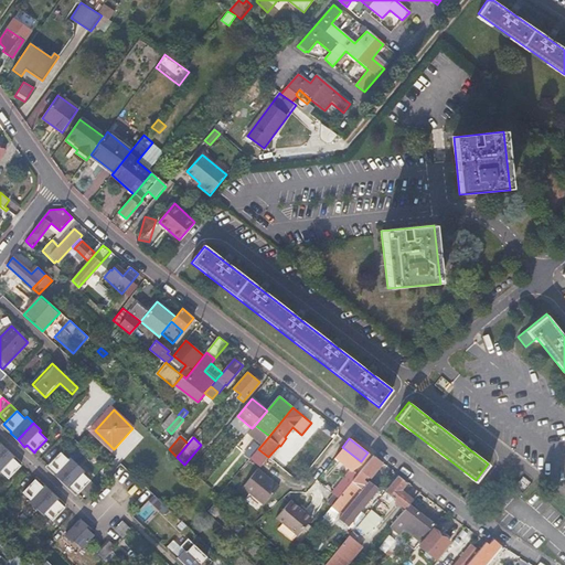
[(53,446),(46,439),(35,450),(42,457),(53,446)]
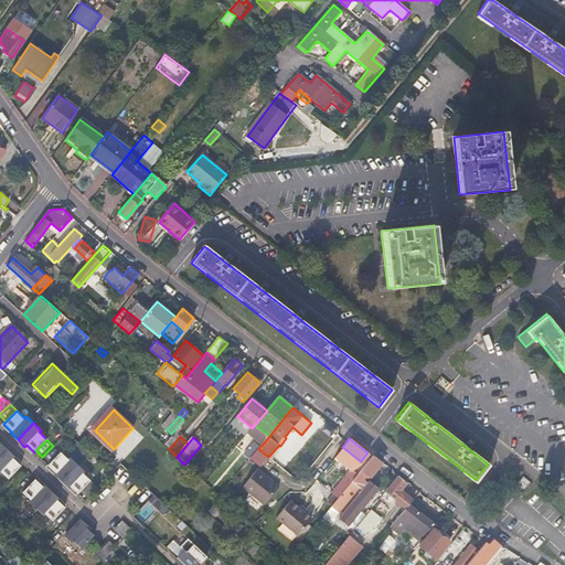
[(50,464),(60,452),(53,446),(42,457),(50,464)]
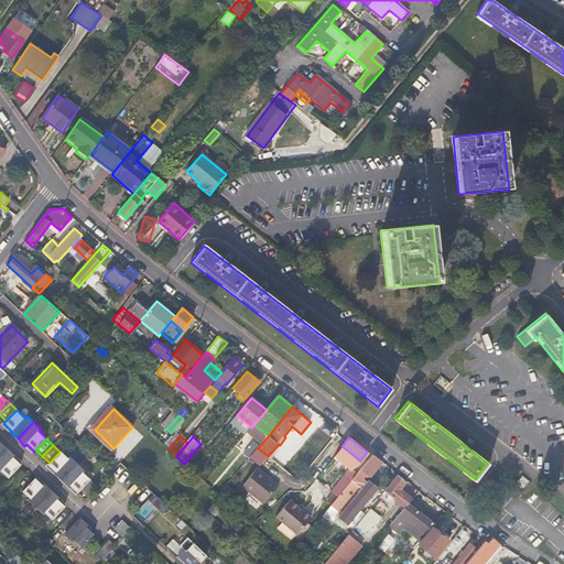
[(261,465),(268,456),(258,448),(251,457),(261,465)]
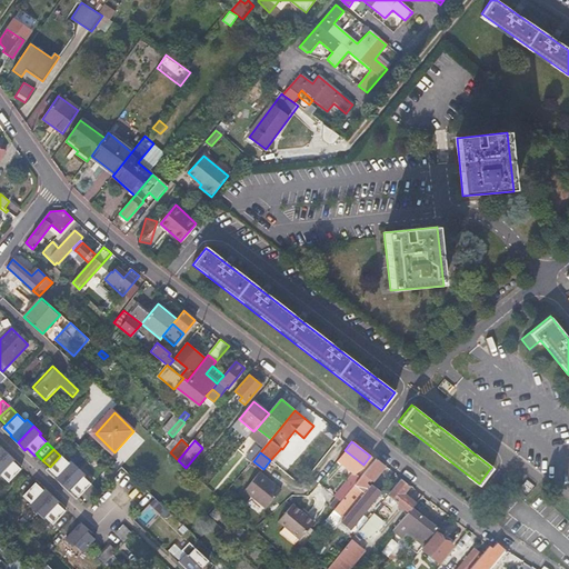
[(15,460),(11,457),(8,453),(0,460),(0,476),(7,483),(18,472),(20,469),(12,461),(15,460)]
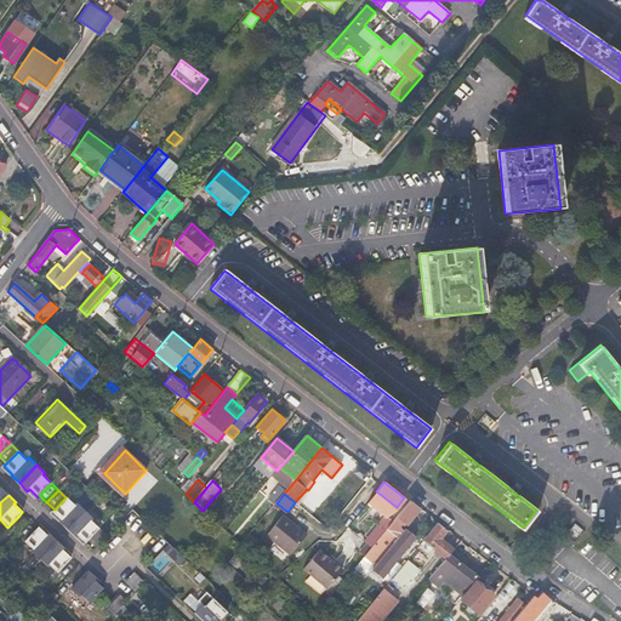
[(52,512),(61,520),(58,522),(67,530),(85,512),(77,503),(75,506),(66,497),(55,510),(52,512)]
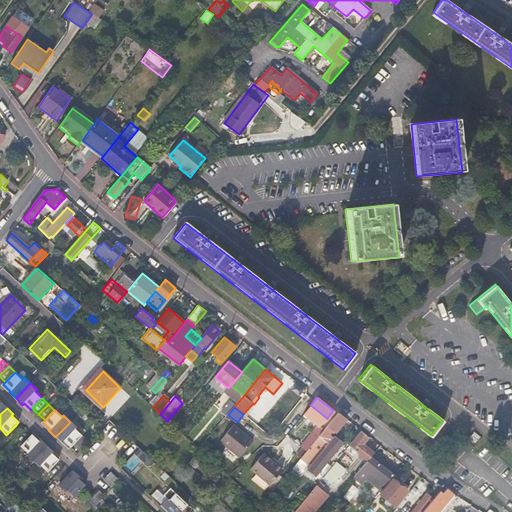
[(311,444),(301,456),(307,461),(325,441),(327,443),(333,436),(329,432),(332,429),(335,431),(346,417),(338,410),(326,425),(318,435),(311,444)]
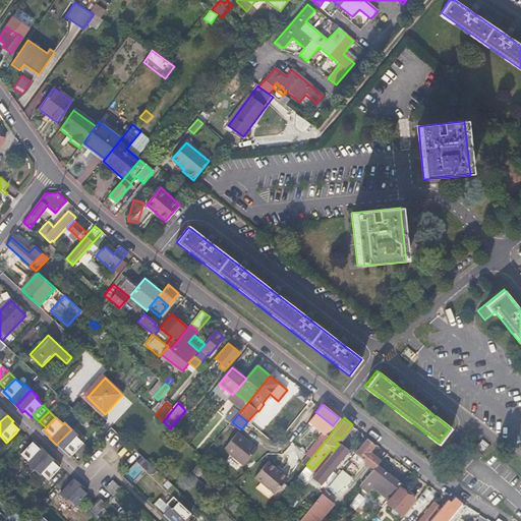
[(77,436),(71,429),(56,445),(60,449),(62,447),(64,450),(71,457),(73,455),(83,444),(76,438),(77,436)]
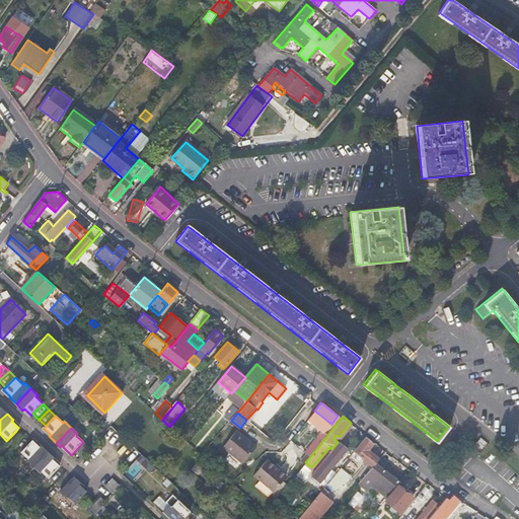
[(322,441),(330,431),(328,429),(326,431),(324,429),(317,437),(322,441)]
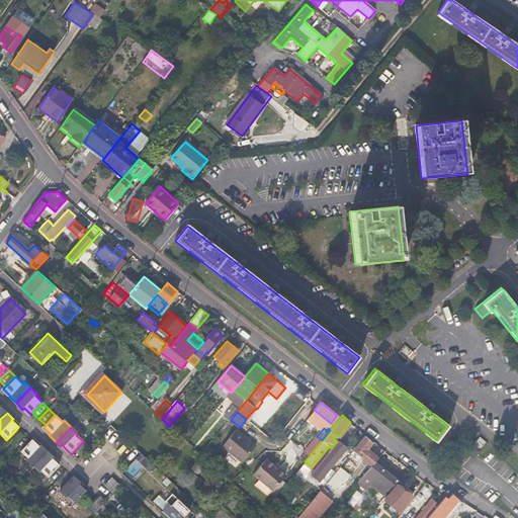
[(23,436),(16,430),(6,440),(13,446),(23,436)]
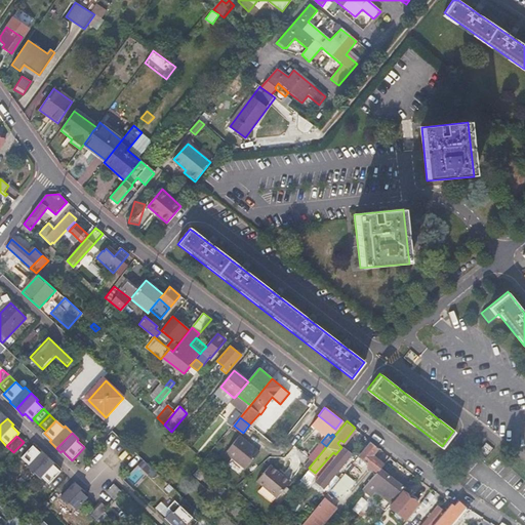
[(247,469),(261,456),(259,455),(261,453),(242,437),(229,453),(247,469)]
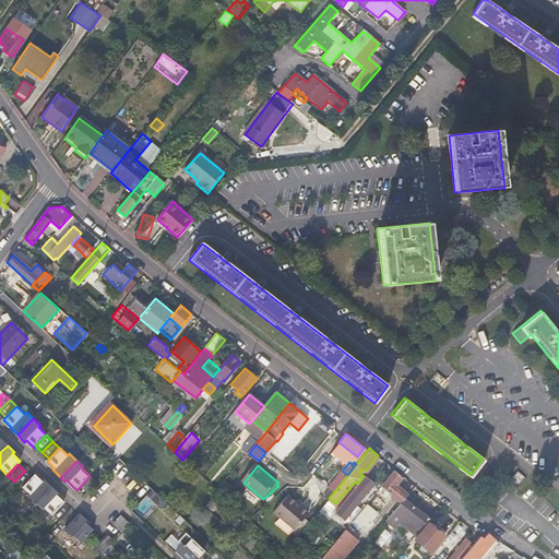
[(402,476),(394,470),(381,485),(401,502),(408,494),(396,483),(402,476)]
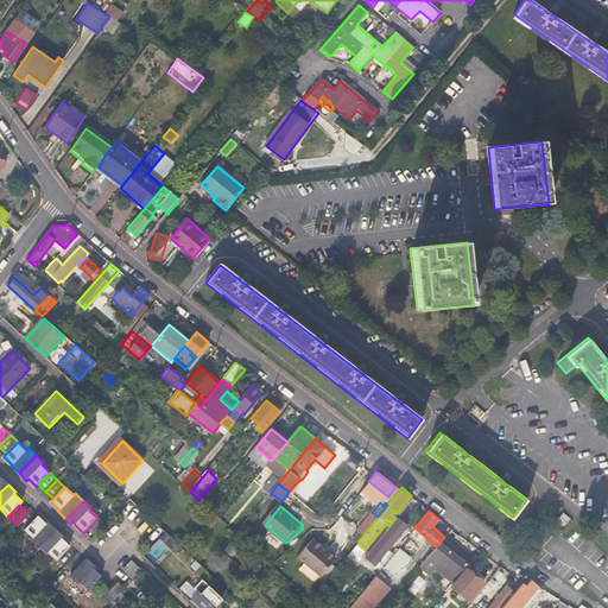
[(35,518),(27,512),(16,524),(23,531),(35,518)]
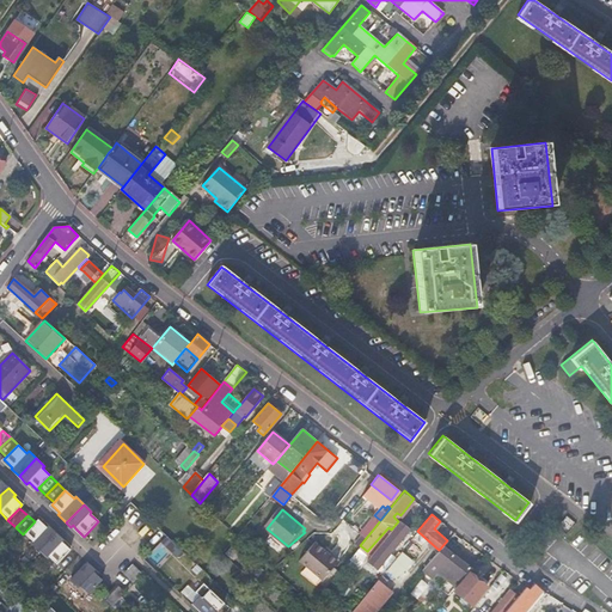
[(366,526),(372,531),(380,520),(374,515),(366,526)]
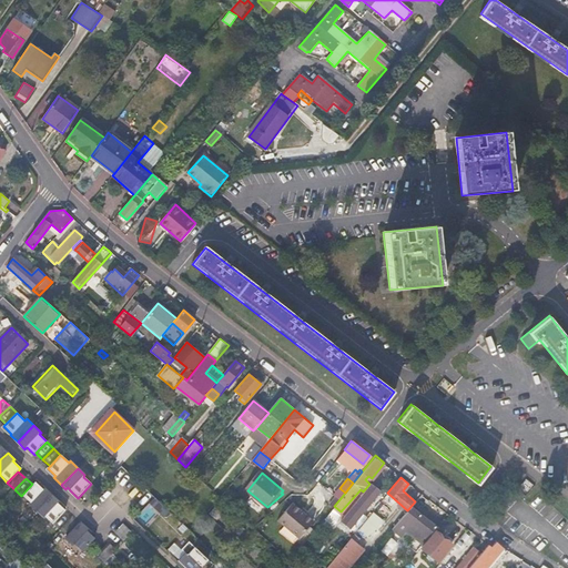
[(44,487),(42,489),(34,483),(32,484),(21,496),(29,503),(27,505),(34,513),(51,495),(44,487)]
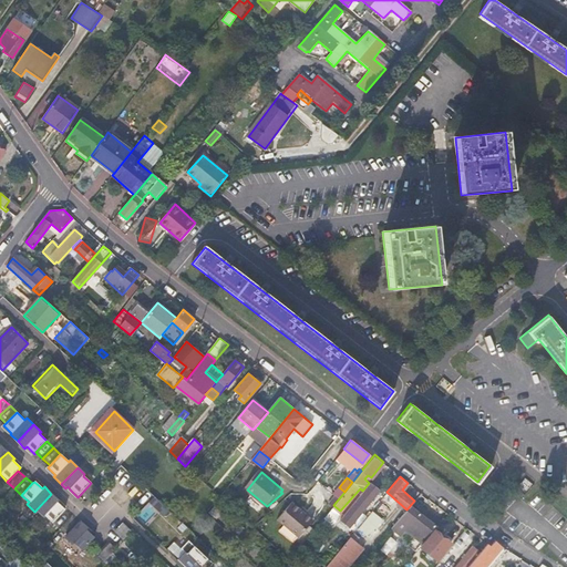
[(369,483),(362,491),(350,506),(357,511),(359,513),(379,488),(370,482),(369,483)]
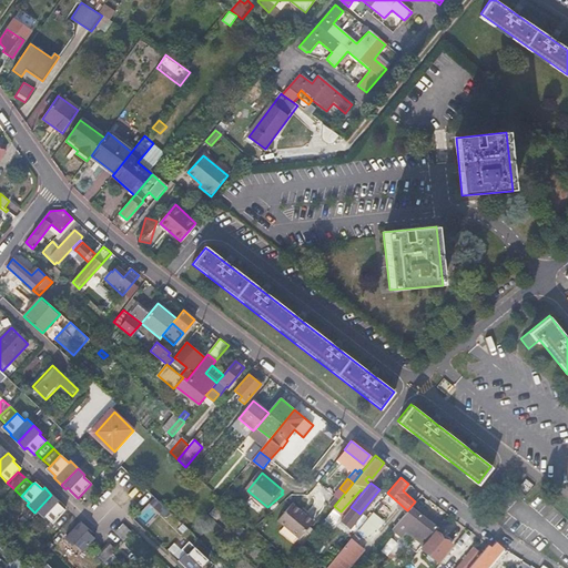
[(98,492),(91,484),(80,496),(87,503),(98,492)]
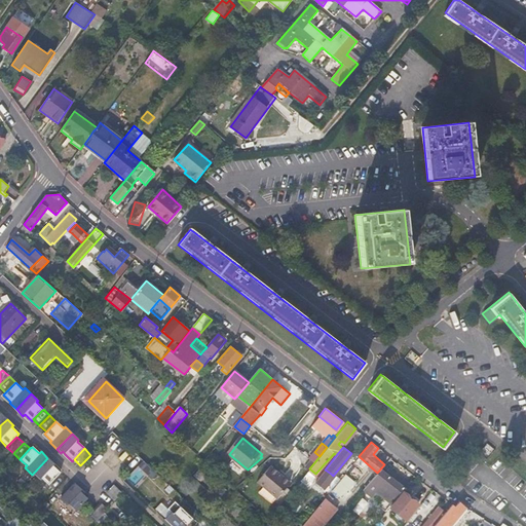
[(51,462),(47,458),(32,475),(38,481),(40,479),(47,486),(58,476),(60,474),(52,466),(50,463),(51,462)]
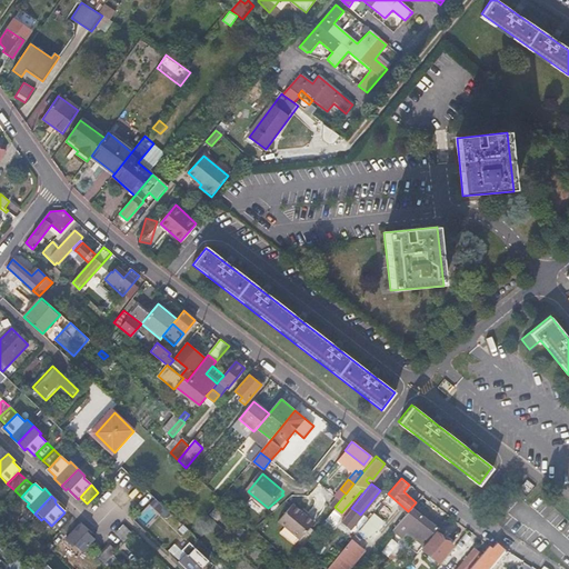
[(147,530),(167,509),(155,498),(135,519),(147,530)]
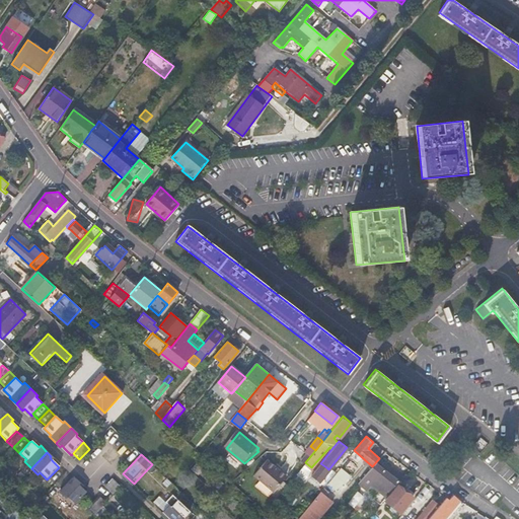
[(268,457),(254,474),(274,490),(287,473),(268,457)]
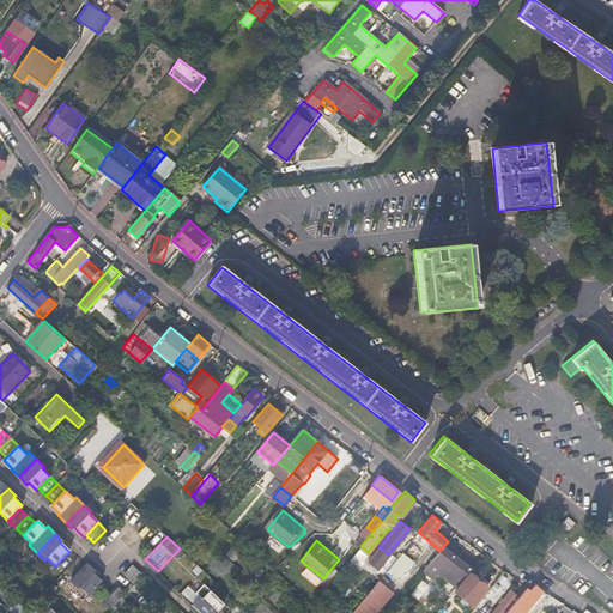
[(378,547),(368,560),(374,565),(386,552),(378,547)]
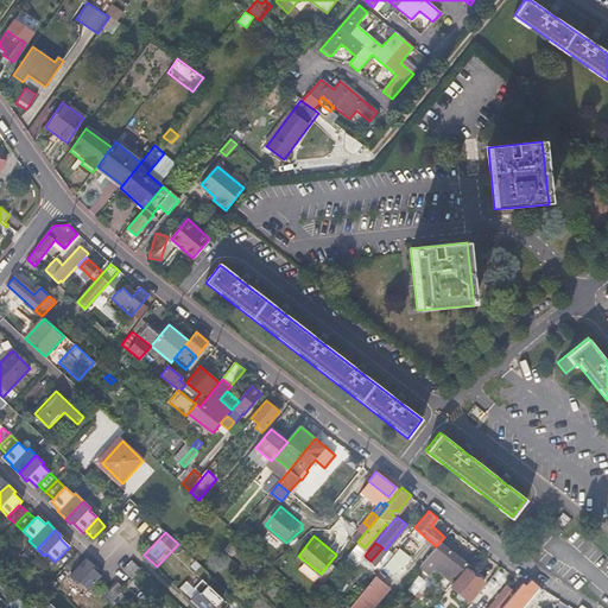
[(453,581),(472,557),(455,543),(436,567),(453,581)]
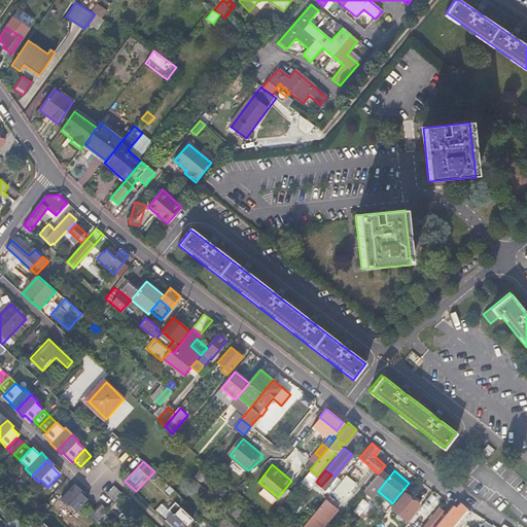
[(356,482),(346,473),(332,489),(341,495),(346,493),(356,482)]
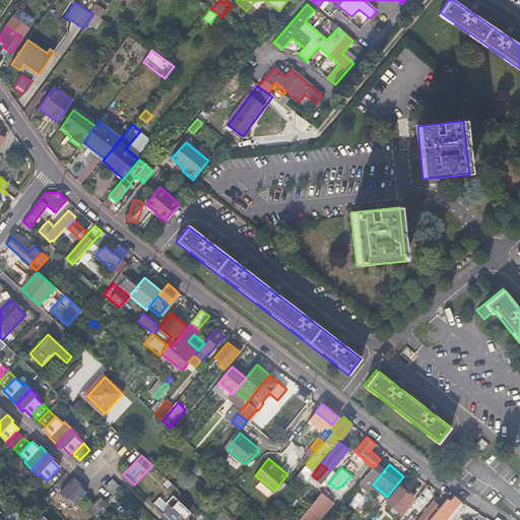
[(63,476),(57,470),(47,480),(54,486),(63,476)]
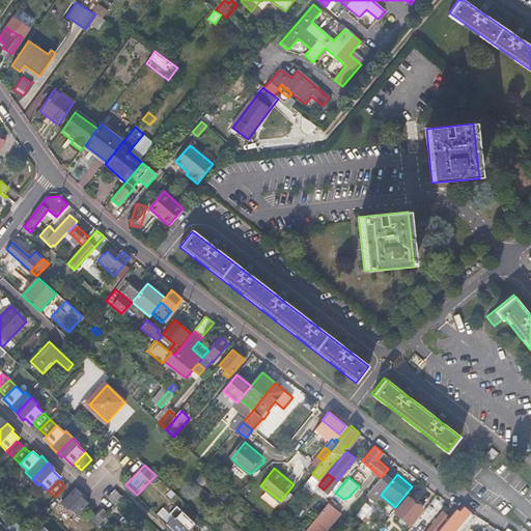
[(71,493),(64,486),(55,497),(61,503),(71,493)]
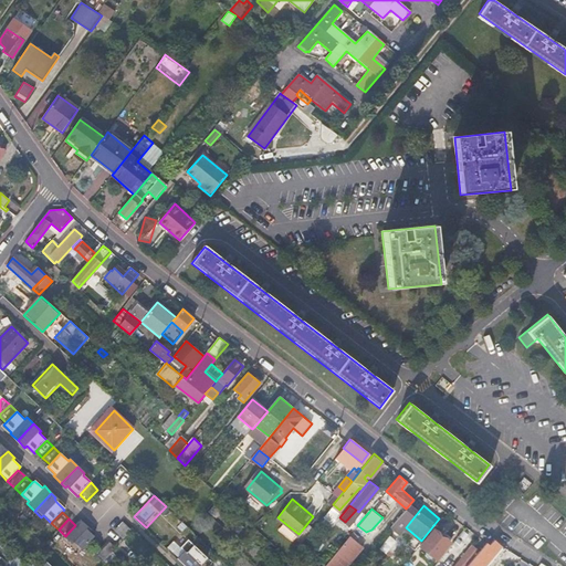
[(94,537),(85,530),(87,527),(80,521),(75,525),(65,536),(63,538),(70,545),(72,543),(81,551),(94,537)]
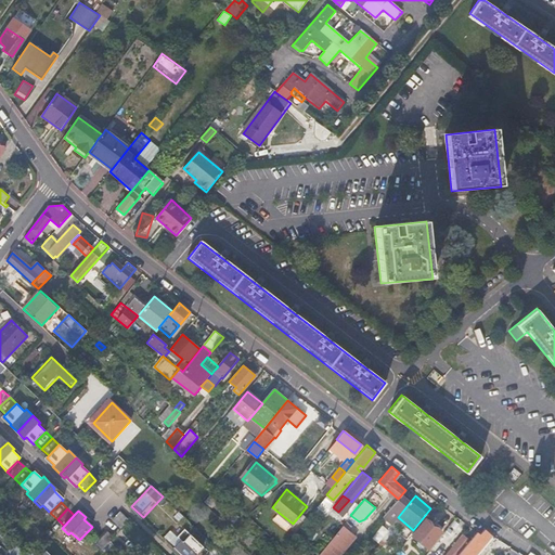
[(120,513),(112,521),(120,529),(128,521),(120,513)]
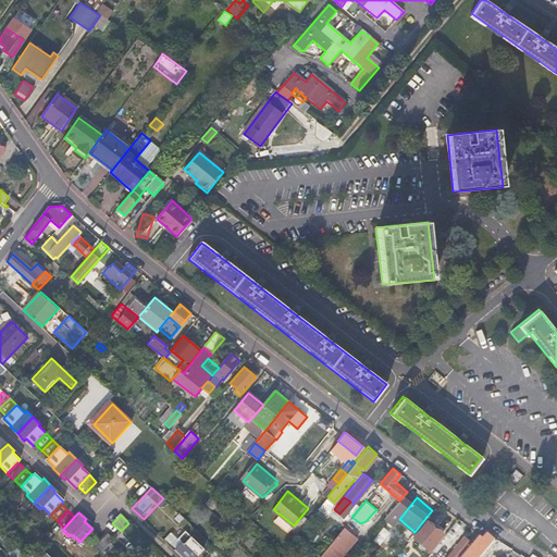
[(428,520),(413,536),(430,549),(443,532),(428,520)]
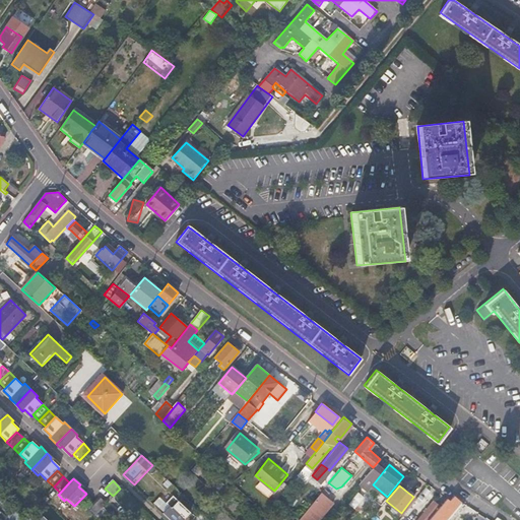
[(325,486),(299,519),(300,519),(317,519),(334,501),(327,495),(330,491),(325,486)]
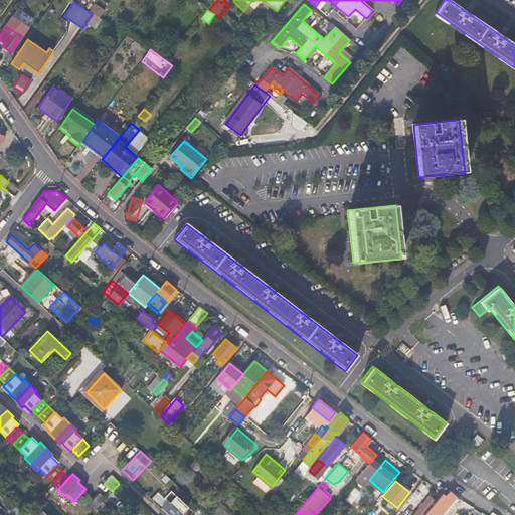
[(445,495),(443,493),(423,514),(438,514),(456,495),(450,490),(445,495)]
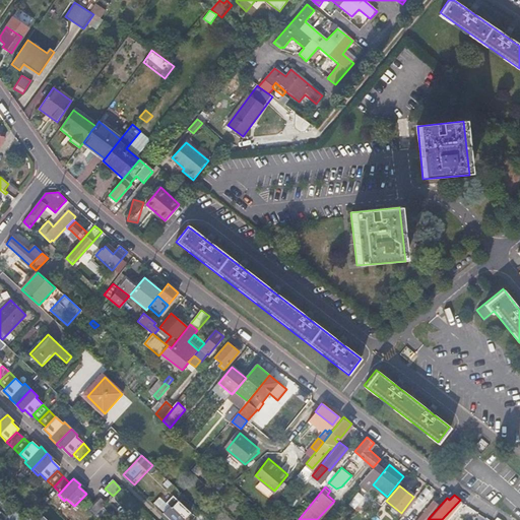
[(175,497),(160,512),(170,519),(188,519),(194,514),(175,497)]
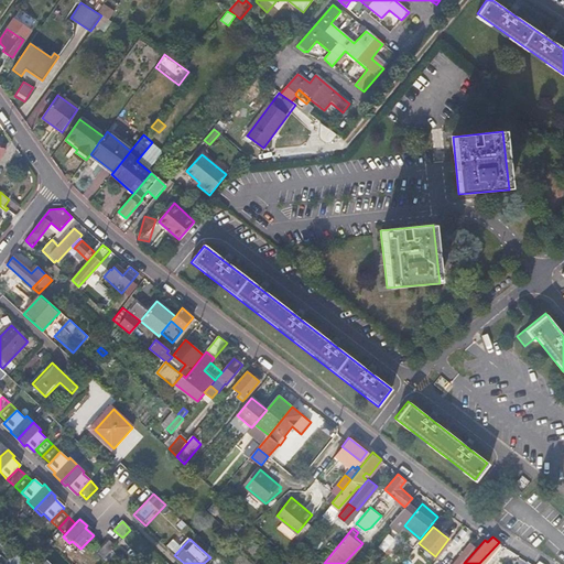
[(94,552),(101,560),(112,548),(106,541),(94,552)]
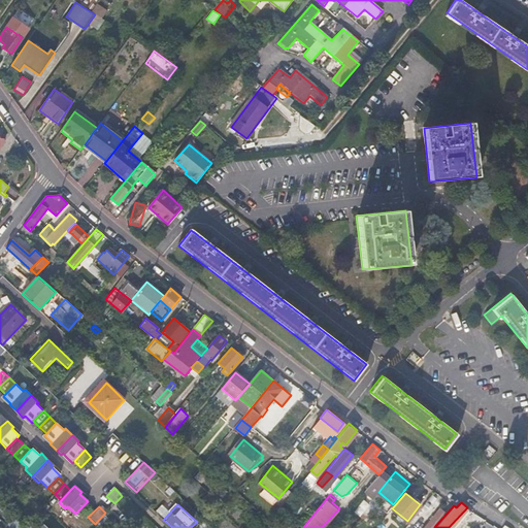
[(441,506),(425,526),(426,527),(432,527),(447,512),(441,506)]
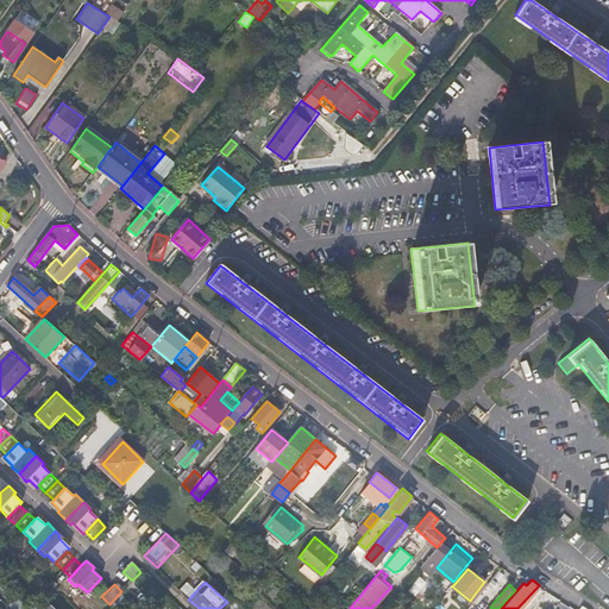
[(161,608),(180,608),(169,598),(159,607),(161,608)]
